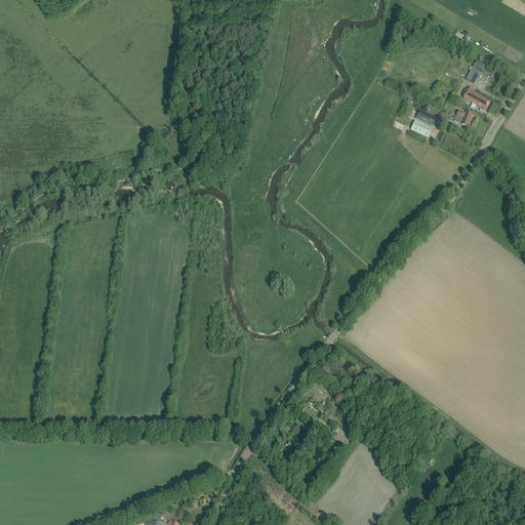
[(480,78),(486,66),(476,61),(466,80),(475,84),(478,78),(480,78)]
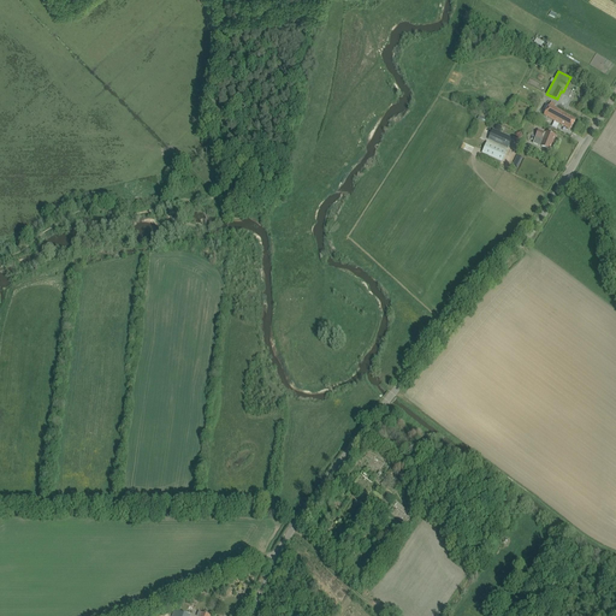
[(551,102),(544,116),(570,130),(575,120),(554,108),(556,105),(551,102)]
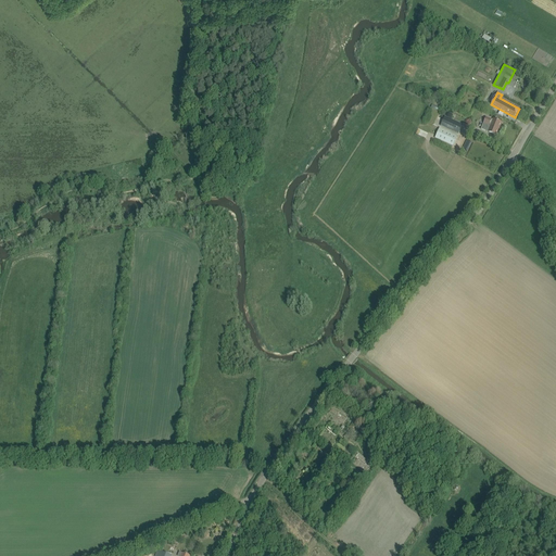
[(458,134),(463,125),(444,116),(440,126),(458,134)]
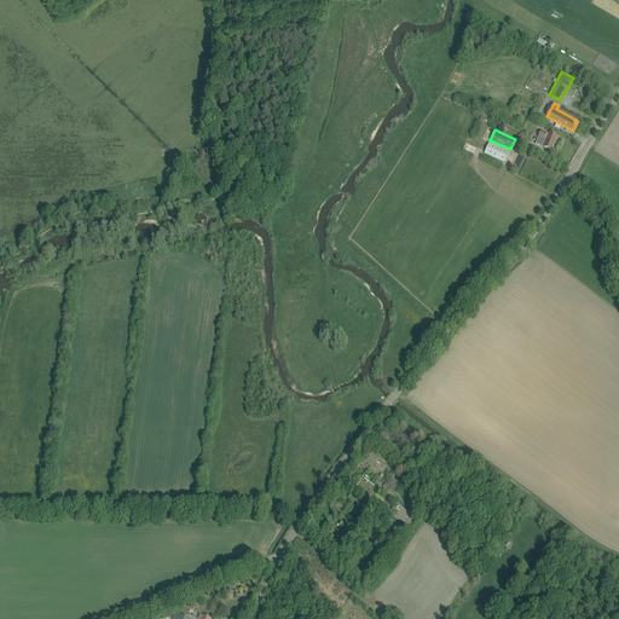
[(559,137),(549,133),(549,134),(541,131),(537,139),(545,143),(543,148),(551,151),(555,143),(556,143),(559,137)]
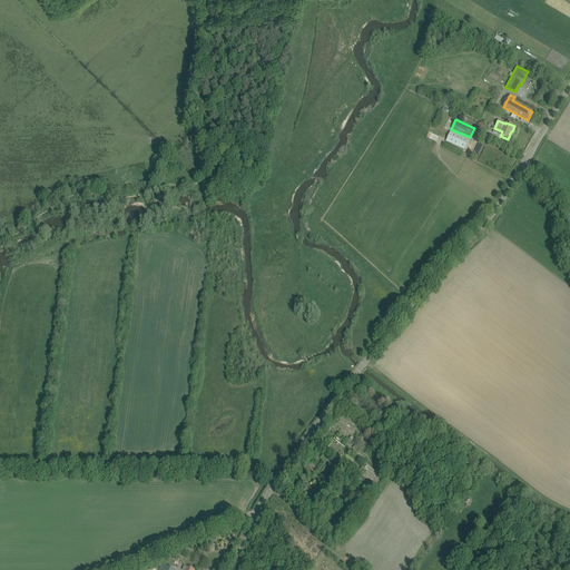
[(450,131),(445,141),(464,150),(469,139),(450,131)]
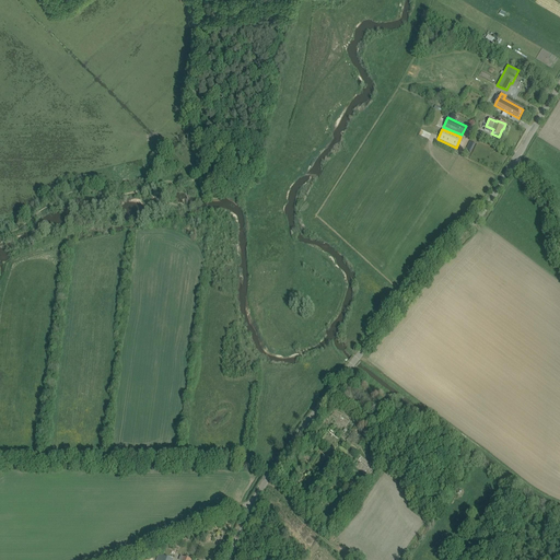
All buildings are outlined.
